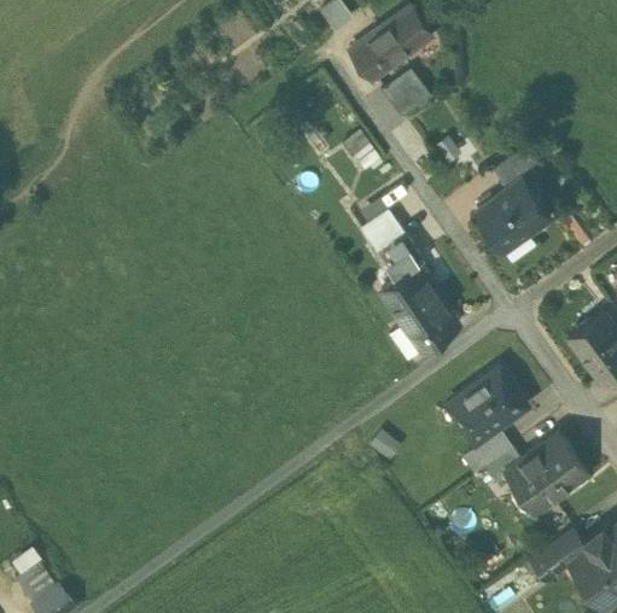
[(338,0),(333,0),(319,11),(335,30),(353,17),(338,0)]
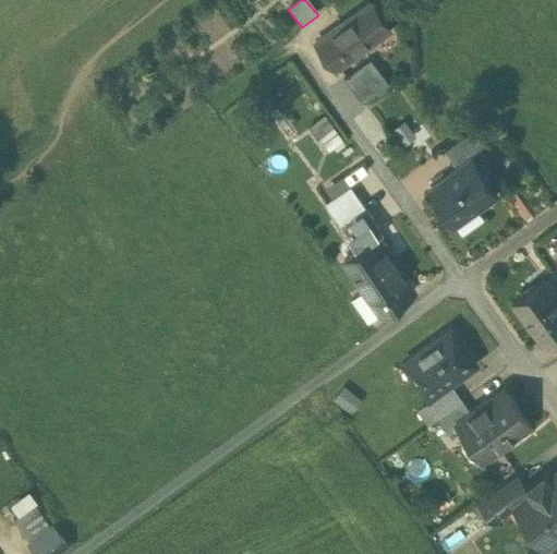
[(367,8),(315,46),(335,71),(386,33),(367,8)]
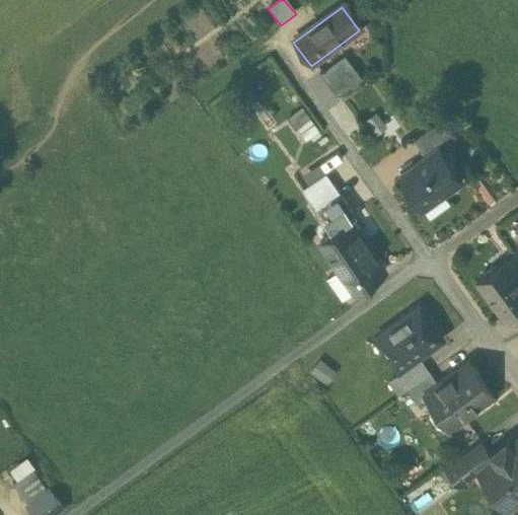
[(345,57),(318,76),(336,99),(361,80),(345,57)]
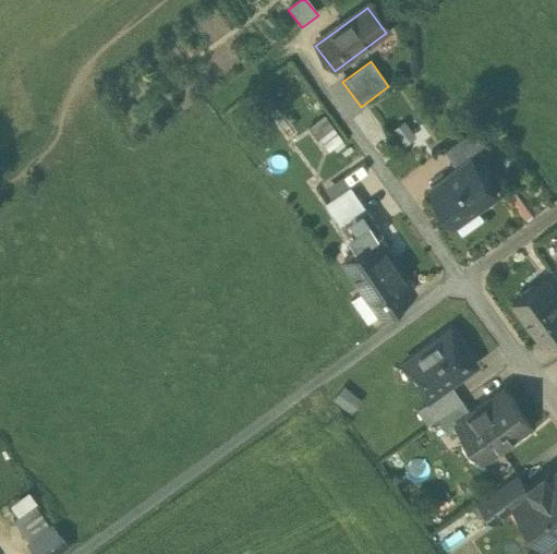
[(311,125),(328,155),(343,145),(327,117),(311,125)]
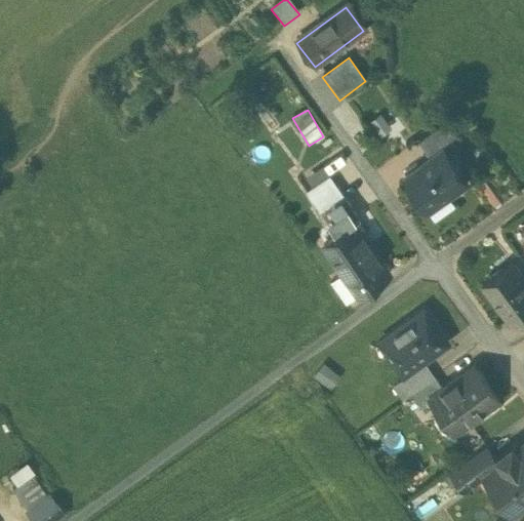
[(369,124),(381,138),(392,130),(380,115),(369,124)]
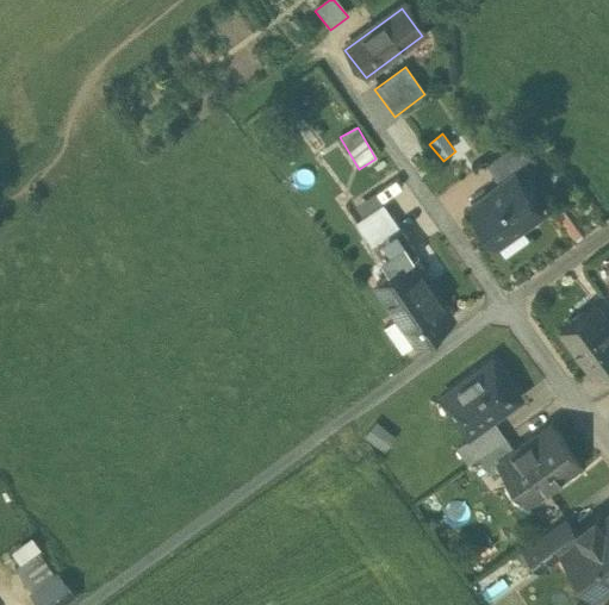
[(523,178),(464,216),(491,257),(551,219),(523,178)]
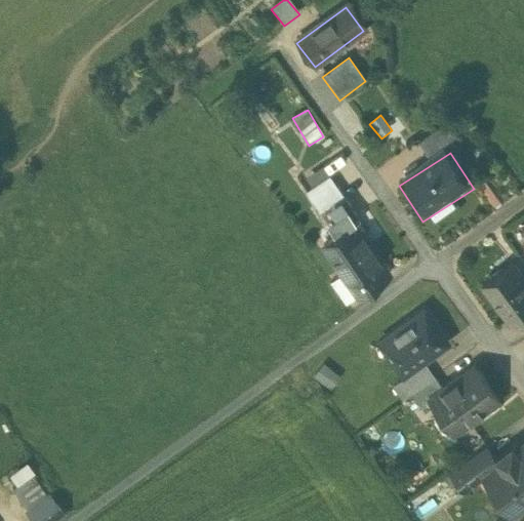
[(307,188),(329,175),(324,166),(301,178),(307,188)]
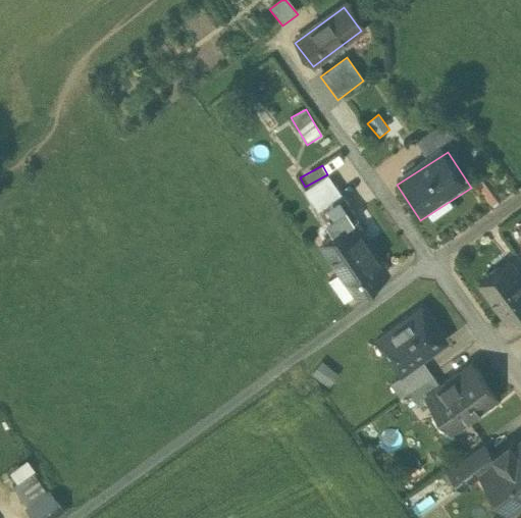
[(304,194),(317,214),(341,198),(326,178),(326,179),(305,194),(304,194)]
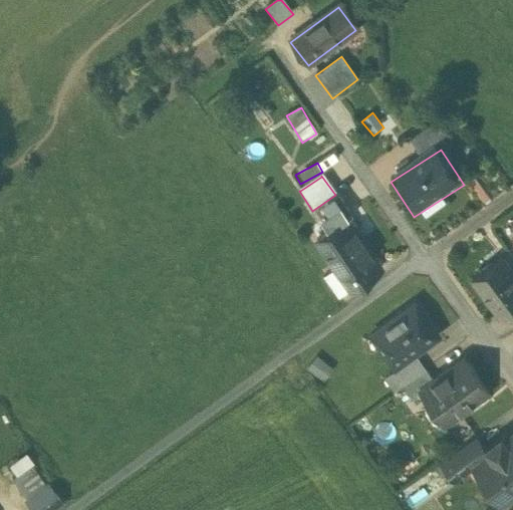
[(335,195),(312,211),(328,234),(346,222),(351,218),(335,195)]
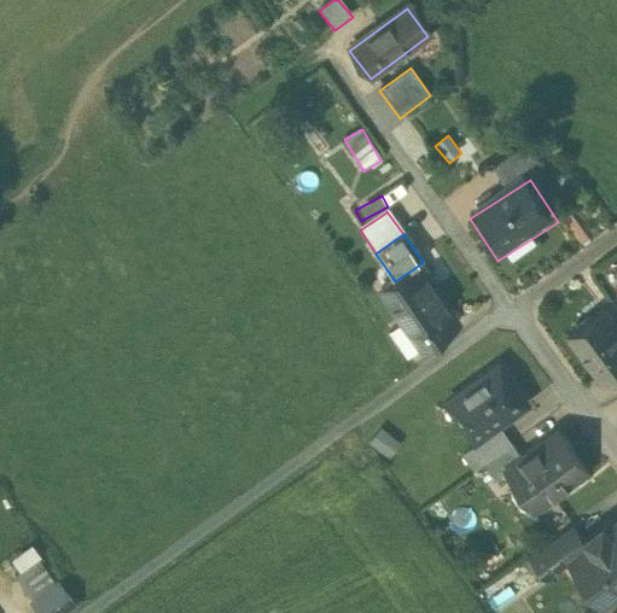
[(395,281),(379,292),(402,326),(419,351),(458,326),(417,267),(395,281)]
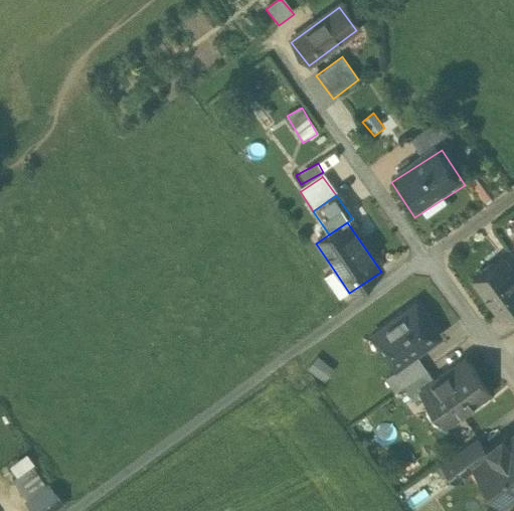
[(513,282),(501,263),(469,285),(497,328),(513,316),(513,282)]
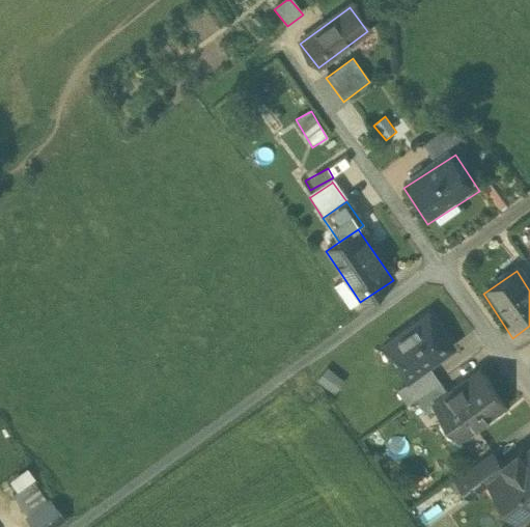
[(345,280),(334,287),(350,309),(360,302),(345,280)]
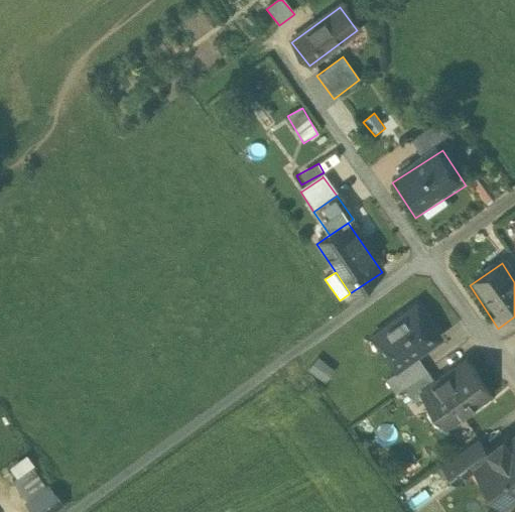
[(417,308),(368,345),(394,379),(442,343),(417,308)]
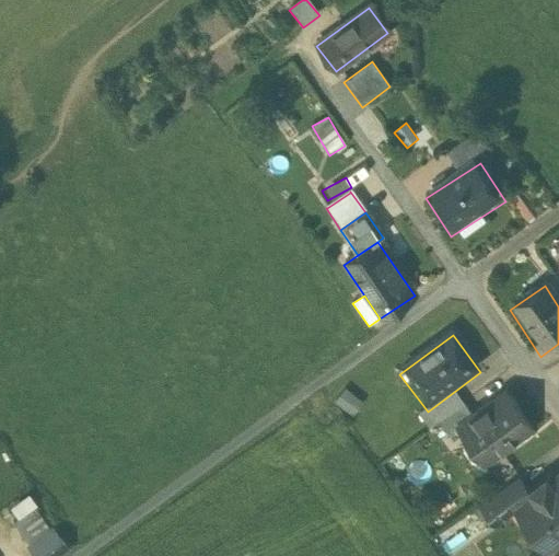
[(346,390),(336,402),(352,416),(363,403),(346,390)]
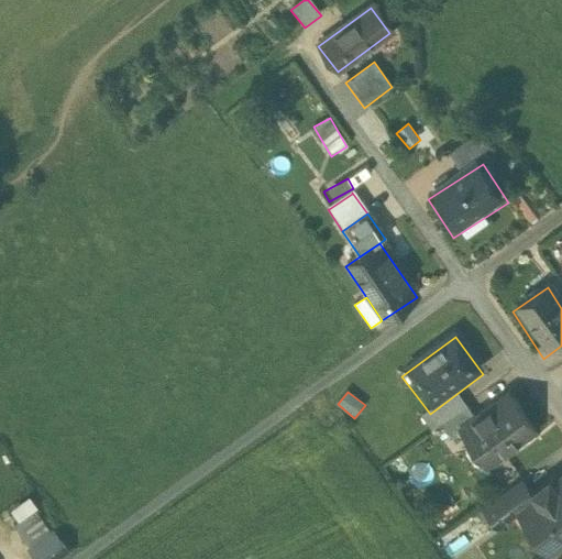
[(510,397),(453,441),(482,480),(539,436),(510,397)]
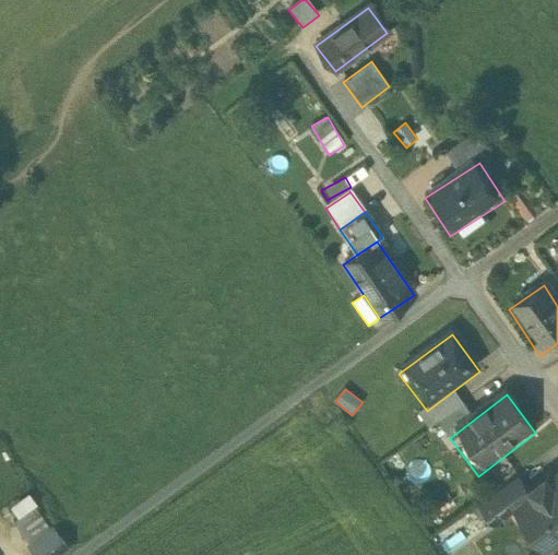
[(514,511),(506,499),(529,485),(519,470),(476,498),(494,526),(514,511)]
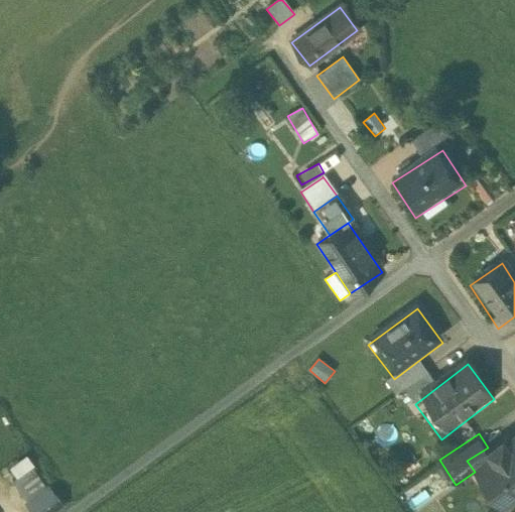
[(514,446),(473,480),(498,511),(507,511),(514,506),(514,446)]
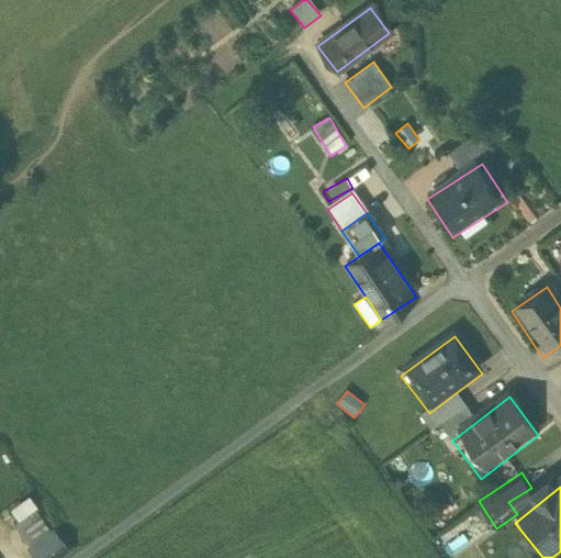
[(62,557),(69,553),(32,494),(6,511),(35,557),(62,557)]
